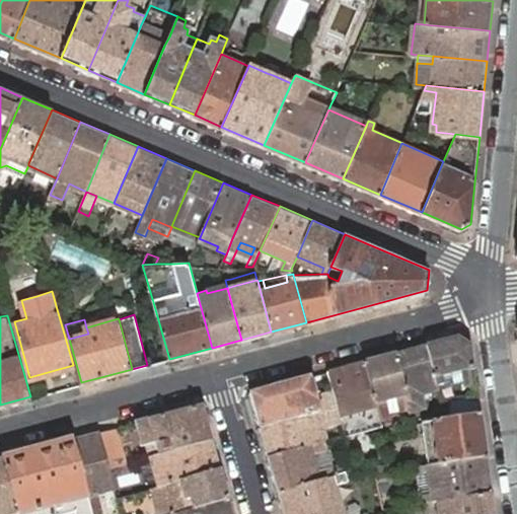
[(459,334),(428,342),(439,382),(445,380),(443,373),(463,368),(465,382),(476,380),(471,343),(459,334)]
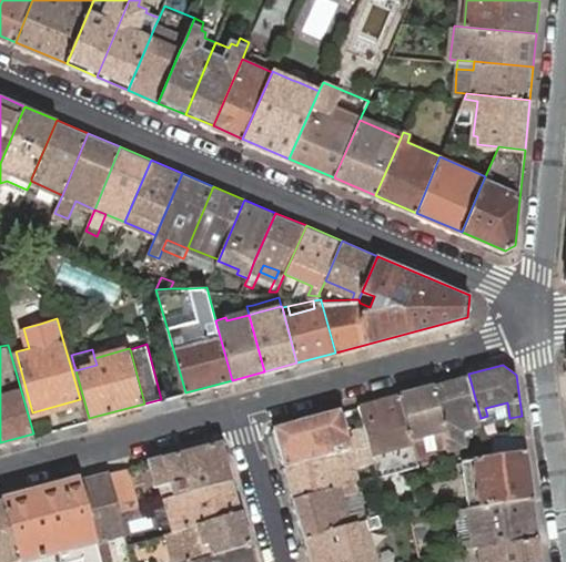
[(468,374),(435,382),(446,428),(448,440),(450,445),(464,441),(460,426),(482,420),(481,418),(468,374)]
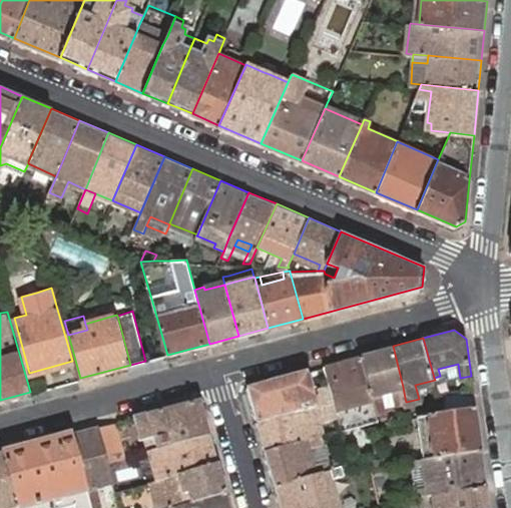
[(393,346),(363,355),(373,394),(376,406),(405,398),(403,387),(393,346)]
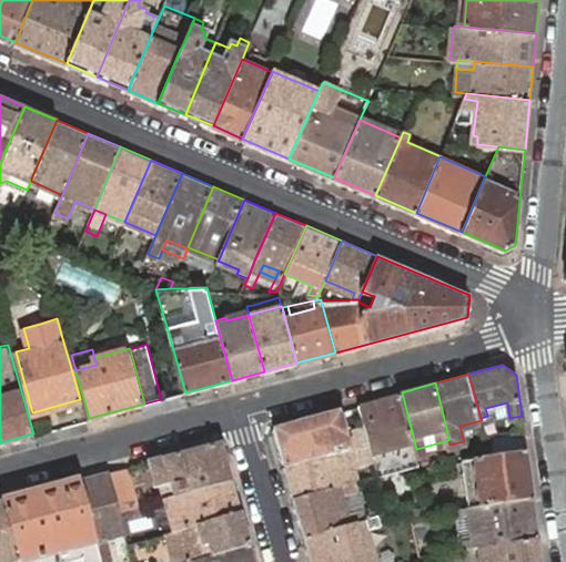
[(380,471),(380,472),(421,462),(416,449),(413,436),(402,392),(360,402),(367,429),(371,440),(376,460),(380,471)]
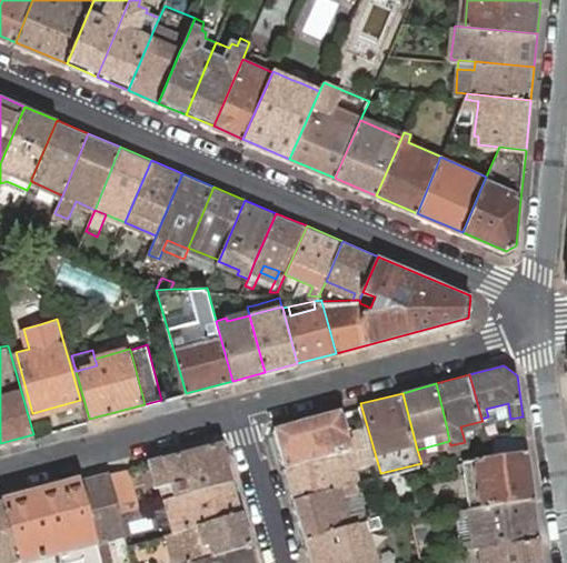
[(350,446),(371,441),(368,430),(356,434),(356,435),(348,438),(340,409),(276,426),(287,464),(350,446)]
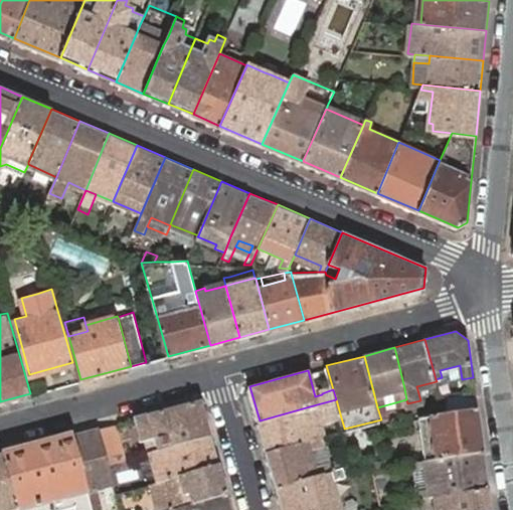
[(446,395),(450,411),(477,405),(475,389),(446,395)]
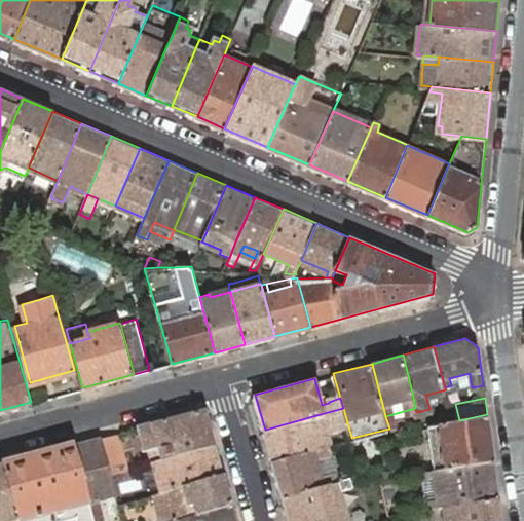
[(206,407),(139,425),(145,447),(158,444),(159,448),(151,451),(153,460),(162,457),(216,443),(206,407)]
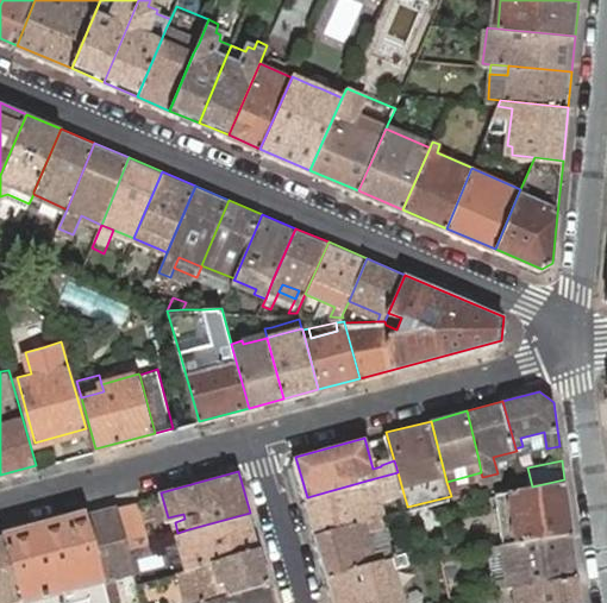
[(383,513),(386,512),(382,498),(404,494),(398,472),(375,478),(307,497),(317,531),(383,513)]
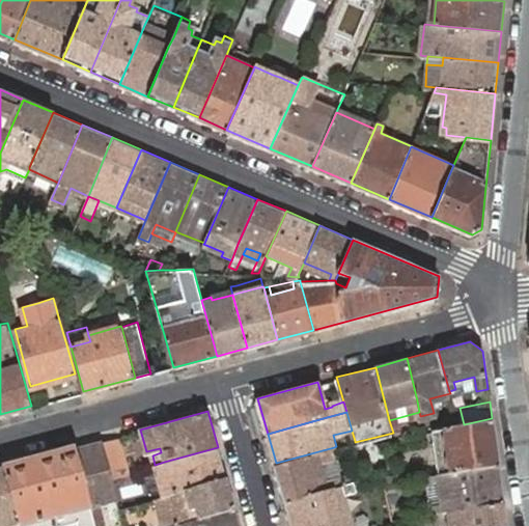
[(458,424),(433,428),(440,472),(499,463),(492,418),(464,424),(458,424)]
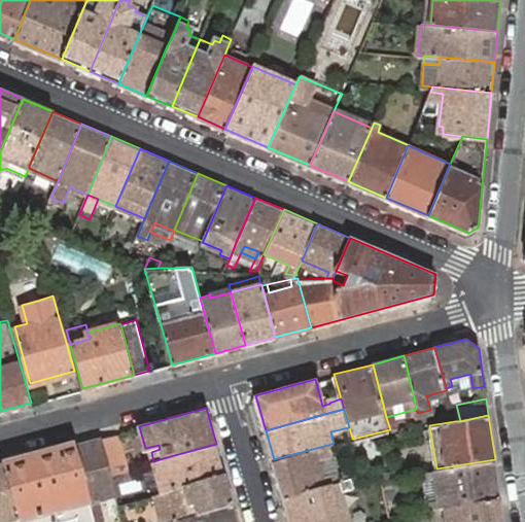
[(120,431),(103,436),(112,473),(123,470),(130,468),(120,431)]
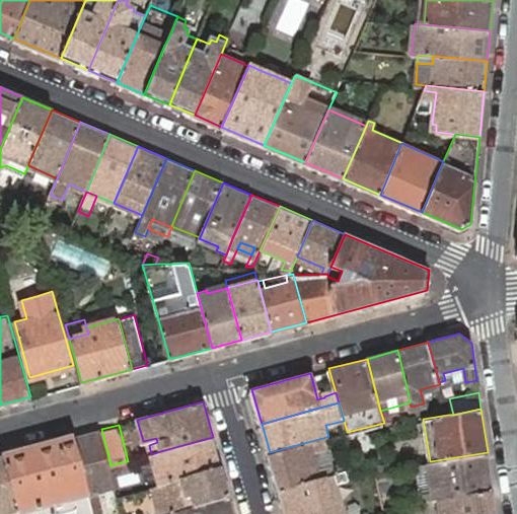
[(101,429),(74,436),(88,493),(91,505),(93,513),(100,513),(103,513),(97,489),(115,485),(111,465),(101,429)]
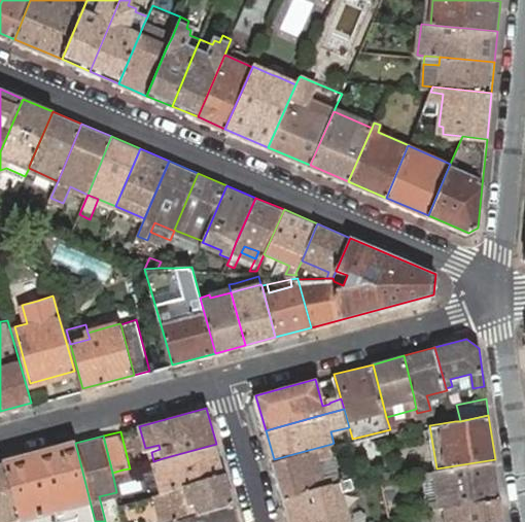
[(75,443),(4,462),(19,519),(20,521),(59,521),(78,517),(93,513),(90,500),(75,443)]
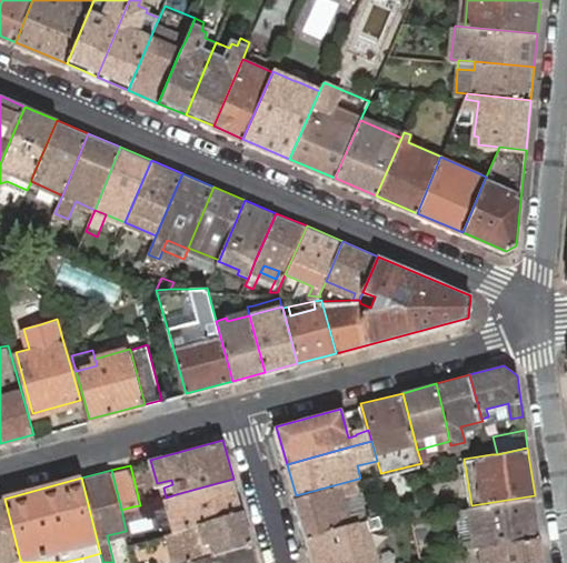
[(176,494),(166,498),(153,501),(156,509),(168,505),(176,530),(208,520),(242,510),(234,479),(176,494)]
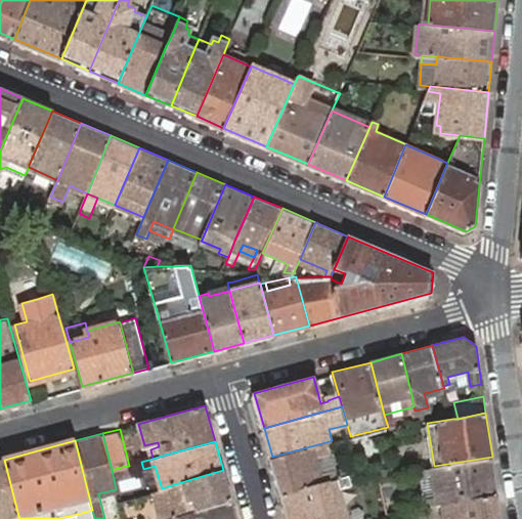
[(350,474),(358,472),(355,462),(338,468),(323,471),(319,456),(333,450),(330,441),(272,457),(284,494),(350,474)]
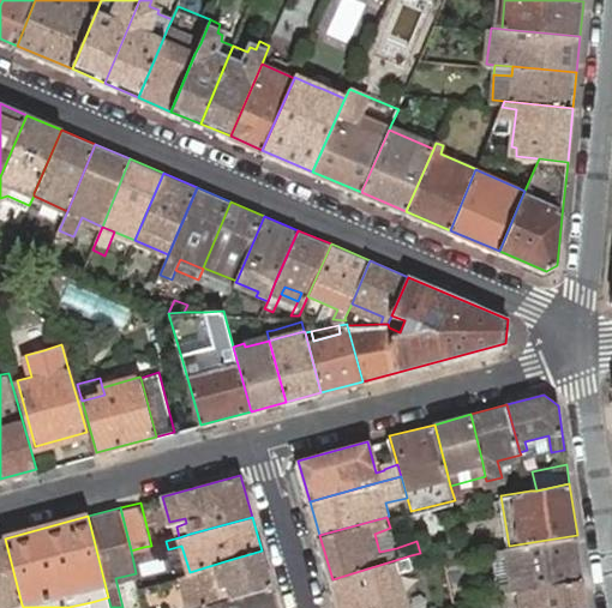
[(379,552),(396,548),(390,528),(375,534),(379,552)]
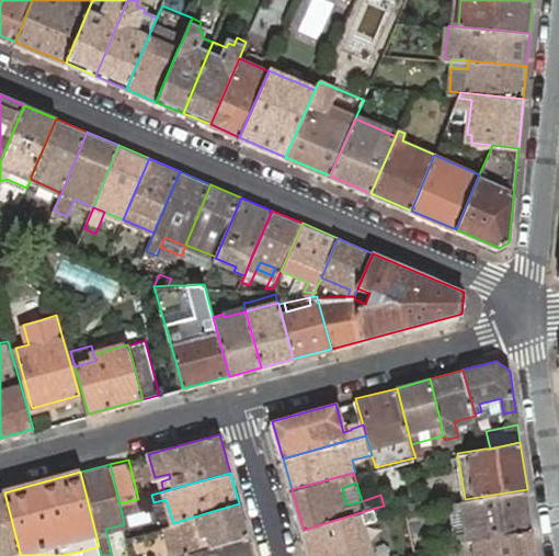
[(527,489),(465,499),(455,501),(456,509),(465,508),(468,531),(458,532),(460,541),(477,537),(533,529),(527,489)]
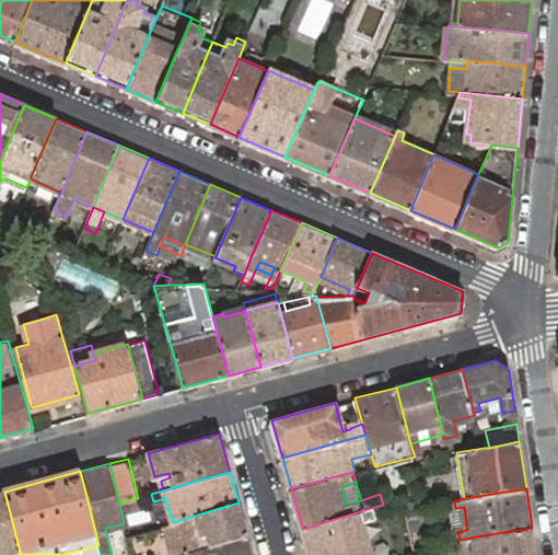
[(4,492),(0,492),(0,554),(8,554),(20,552),(4,492)]
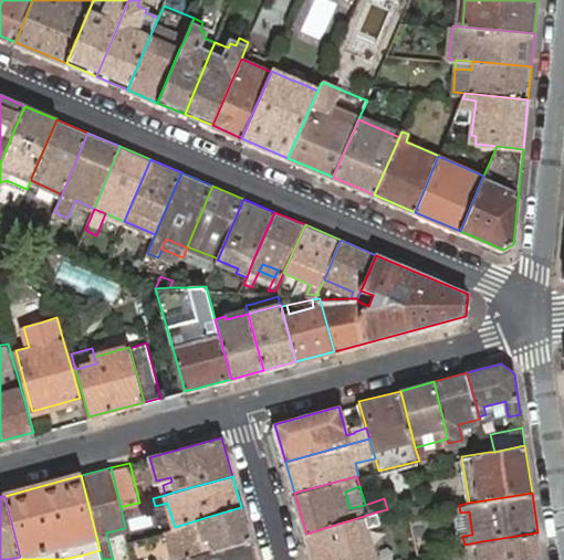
[(174,553),(175,559),(177,559),(215,549),(250,539),(241,507),(207,517),(175,527),(181,551),(174,553)]
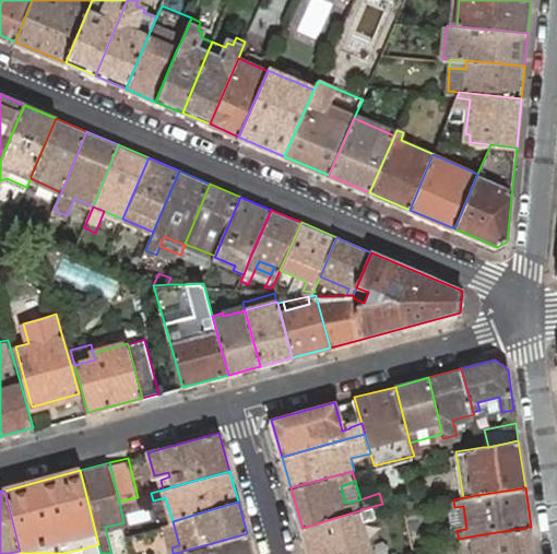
[(303,528),(309,553),(372,553),(364,519),(376,516),(374,506),(303,528)]
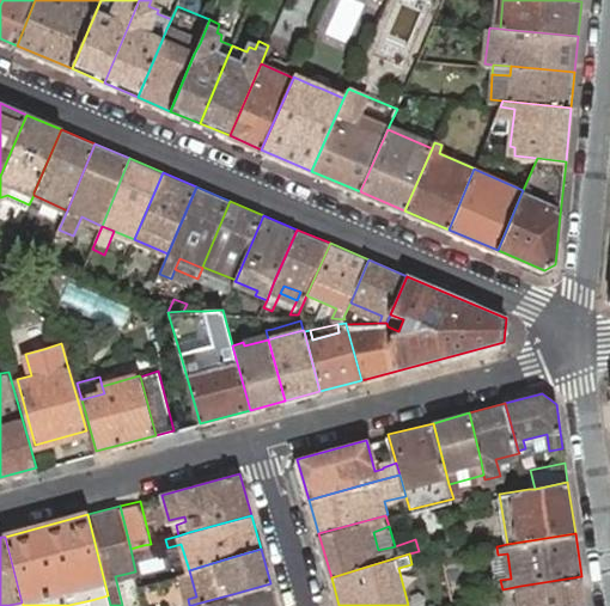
[(507,554),(498,555),(494,559),(496,577),(500,580),(511,579),(507,554)]
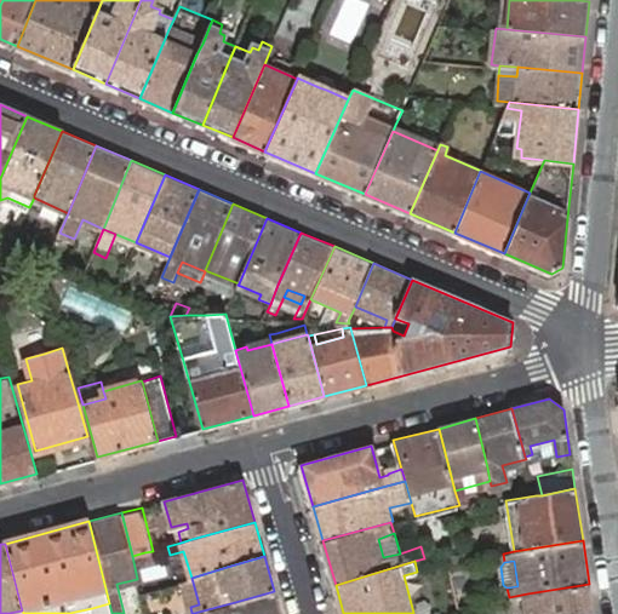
[(593,613),(589,584),(527,594),(528,613),(593,613)]
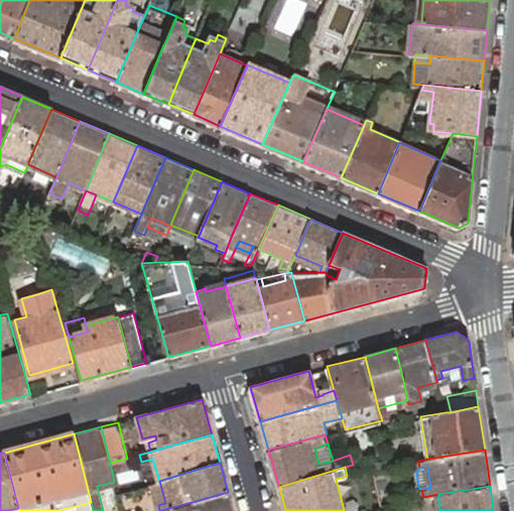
[(196,501),(161,510),(234,510),(228,492),(196,501)]
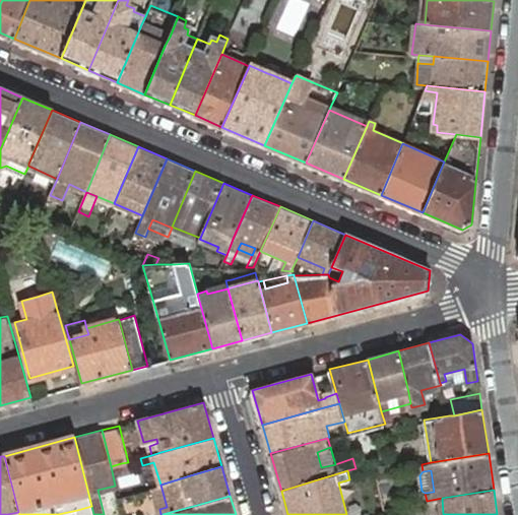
[(93,514),(91,506),(77,510),(78,514),(93,514)]
